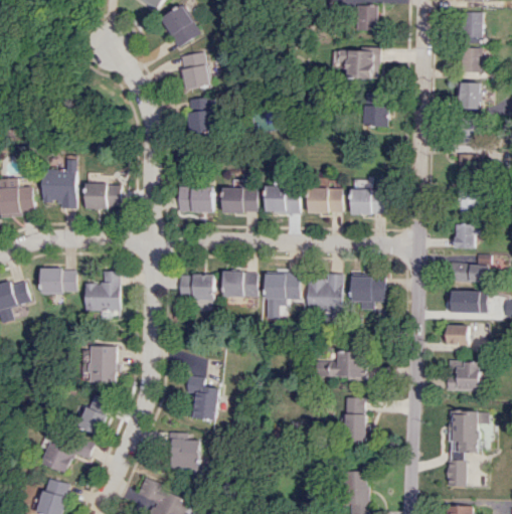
[(138,0),(155,11),(162,0),(138,0)]
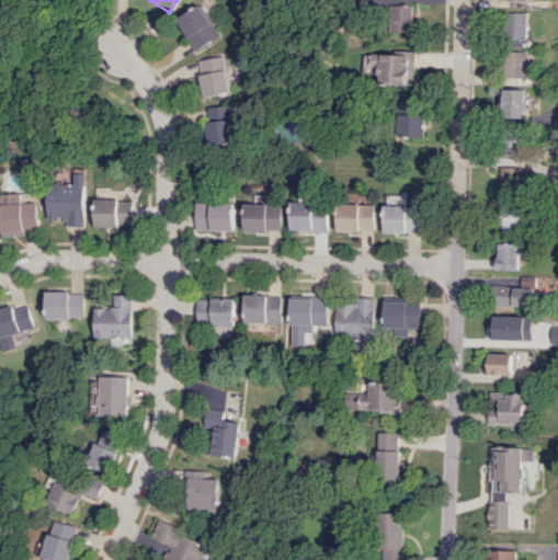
[(217,34),(196,4),(172,21),(194,52),(217,34)]
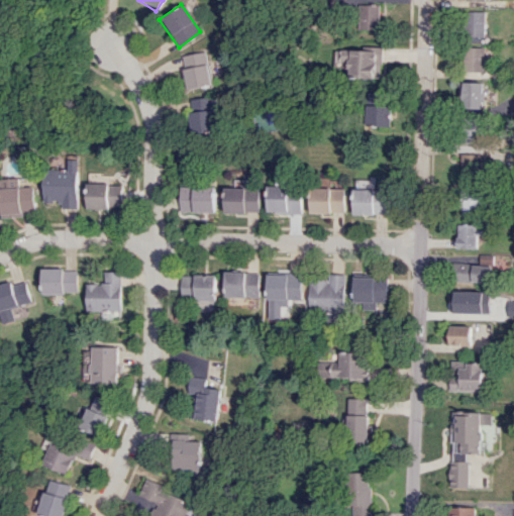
[(377,30),(377,5),(356,5),(355,30),(377,30)]
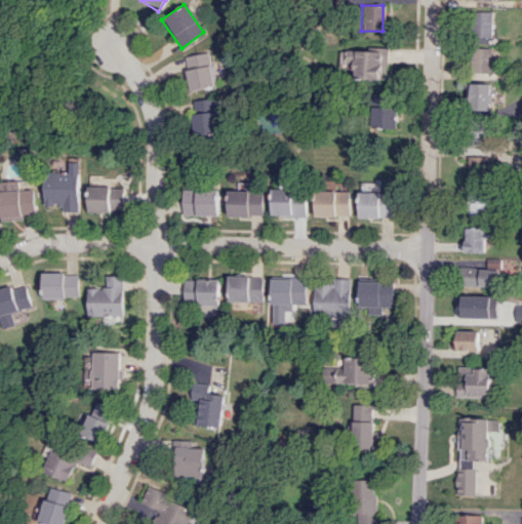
[(489,38),(490,12),(471,11),(470,37),(489,38)]
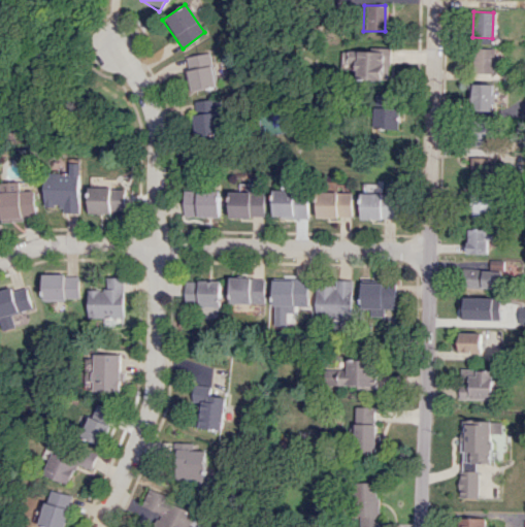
[(494,74),(493,48),(470,50),(470,74),(494,74)]
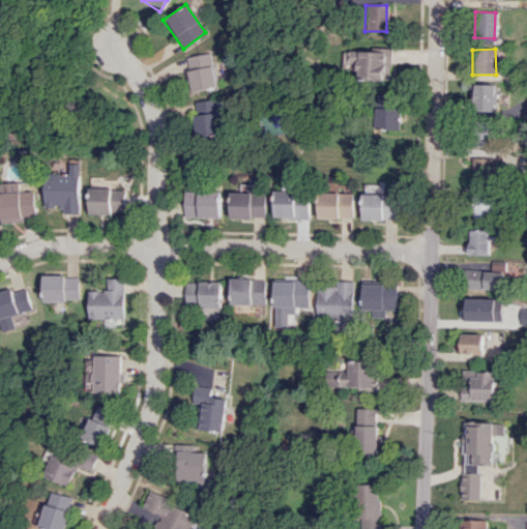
[(356,52),(356,81),(388,80),(387,51),(356,52)]
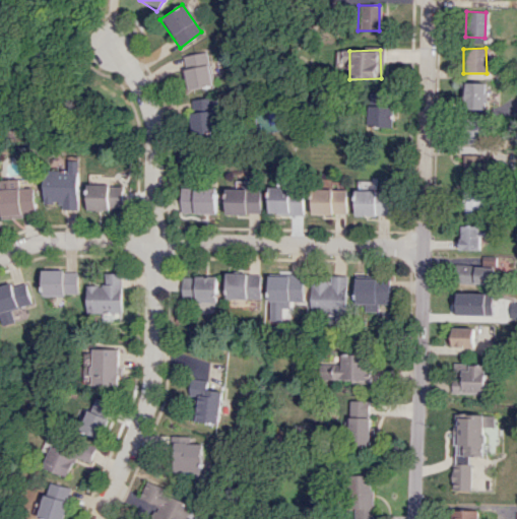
[(180,57),(187,91),(211,86),(204,52),(180,57)]
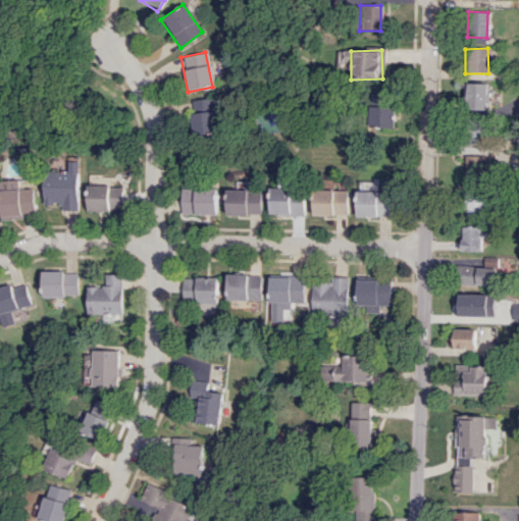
[(485,84),(466,84),(466,110),(485,110),(485,84)]
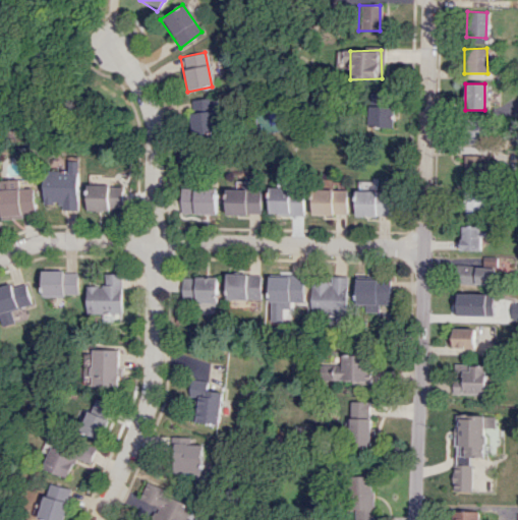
[(367,128),(393,128),(393,107),(387,107),(387,94),(368,93),(367,128)]
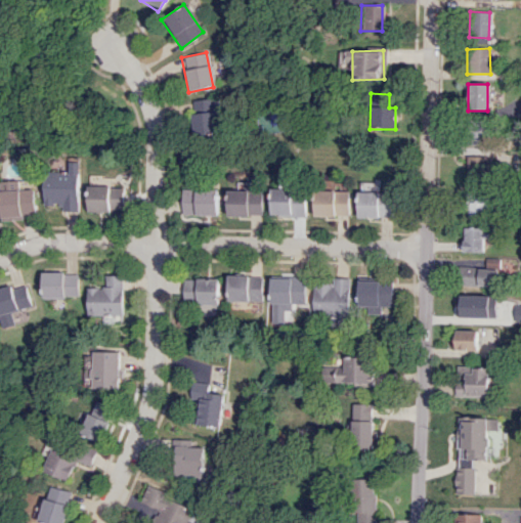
[(192,114),(191,114),(190,135),(216,135),(217,109),(207,109),(207,101),(193,100),(192,114)]
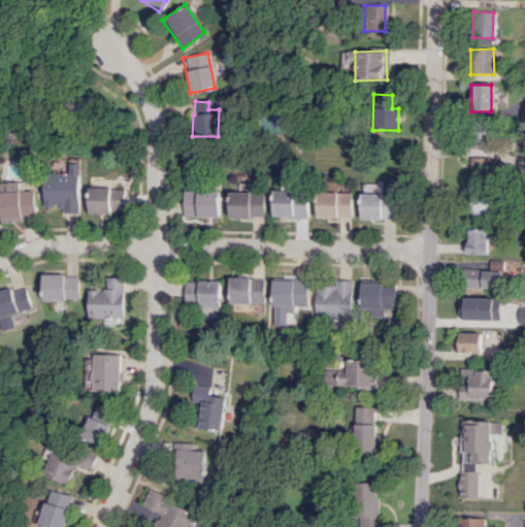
[(489,146),(488,123),(470,123),(471,147),(489,146)]
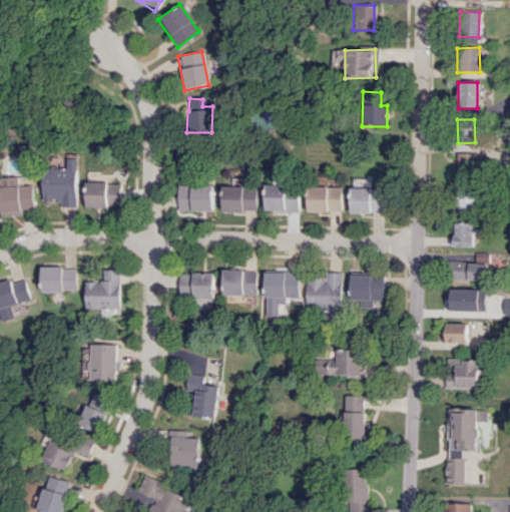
[(455,153),(455,177),(474,177),(474,154),(455,153)]
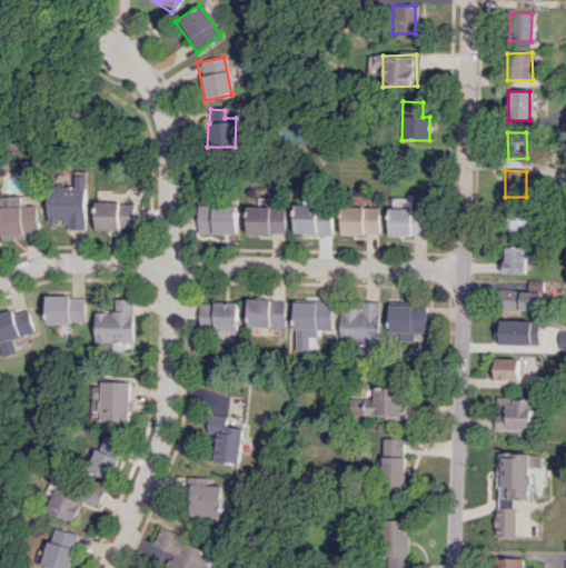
[(85,177),(73,177),(73,187),(47,187),(47,223),(66,223),(66,230),(85,230),(85,177)]
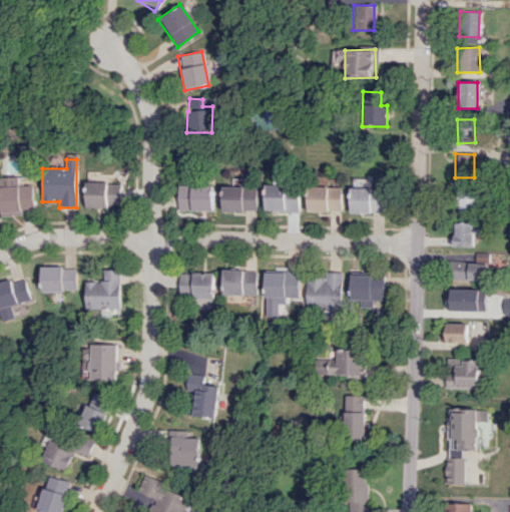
[(32,185),(24,185),(24,177),(0,178),(0,214),(21,213),(21,210),(33,210),(32,185)]
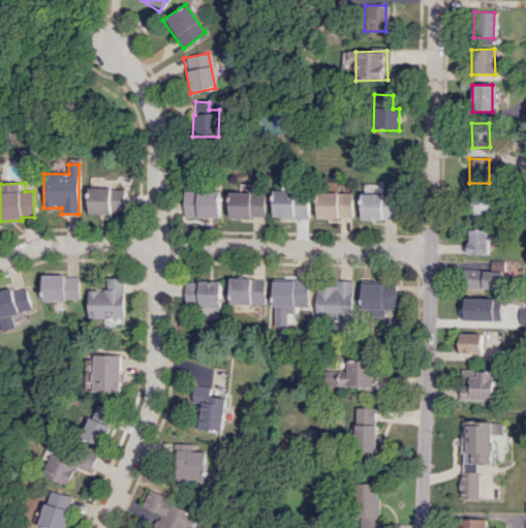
[(87,189),(88,214),(124,213),(123,188),(87,189)]
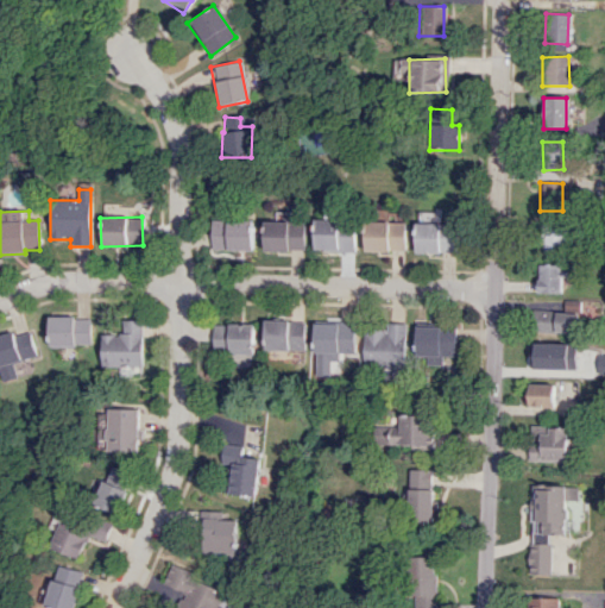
[(252,250),(251,220),(209,221),(210,251),(252,250)]
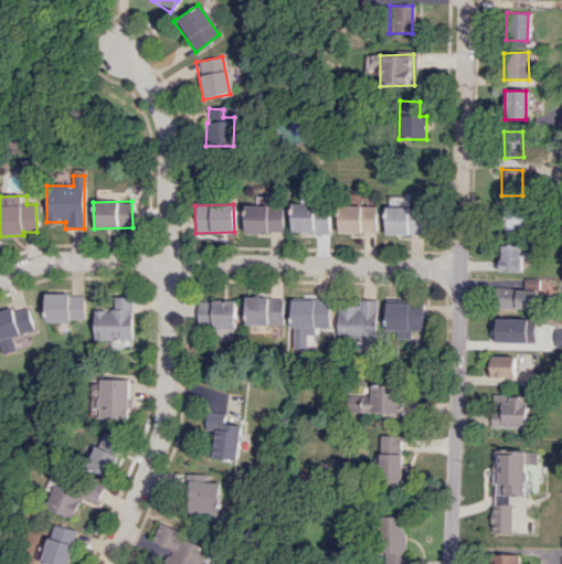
[(327,234),(328,205),(290,204),(290,233),(327,234)]
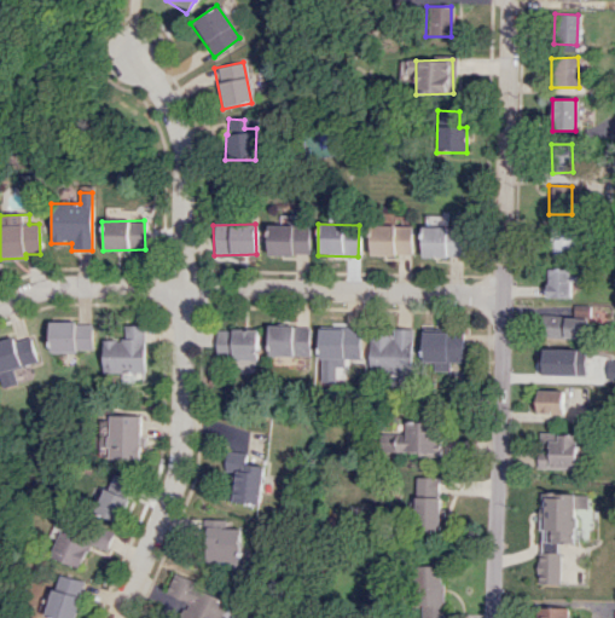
[(266,256),(308,255),(308,225),(266,226),(266,256)]
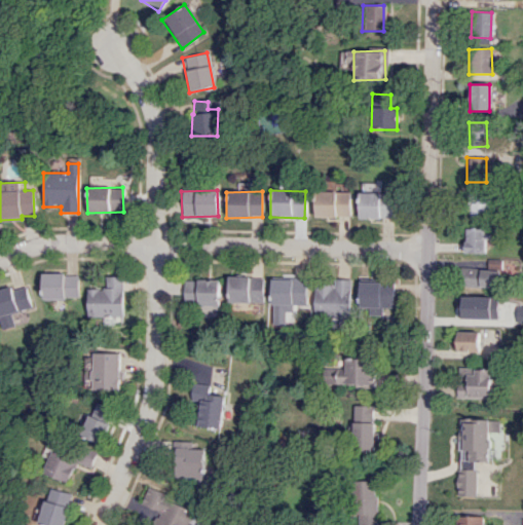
[(314,217),(349,217),(349,192),(314,191),(314,217)]
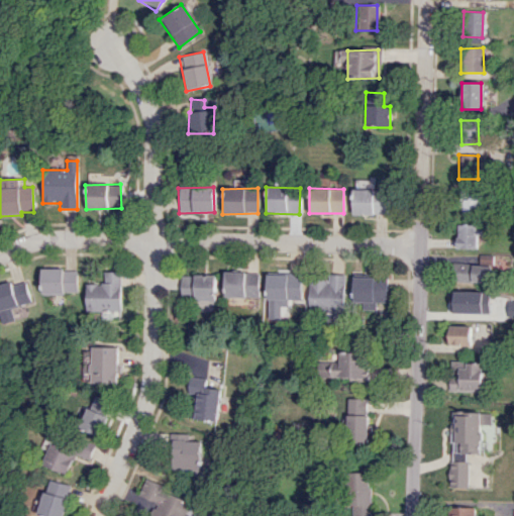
[(479,213),(478,189),(456,190),(457,213),(479,213)]
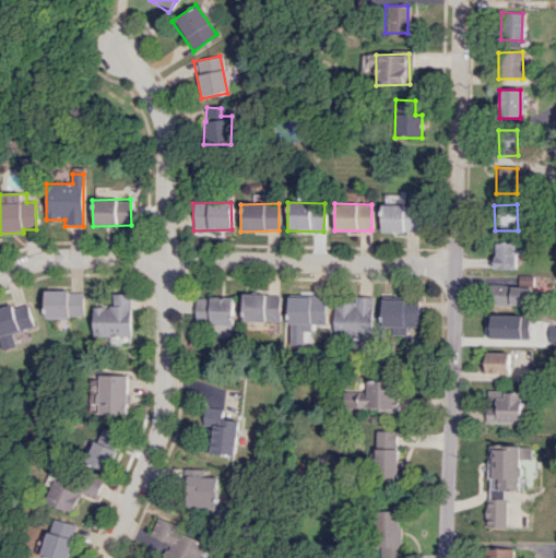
[(380,233),(417,233),(418,205),(381,205),(380,233)]
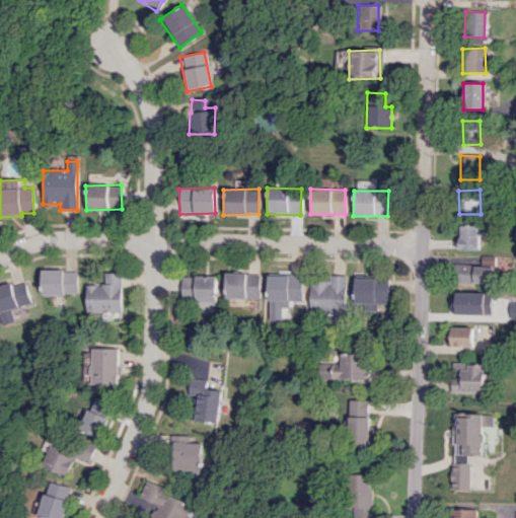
[(457,250),(477,250),(476,225),(457,226),(457,250)]
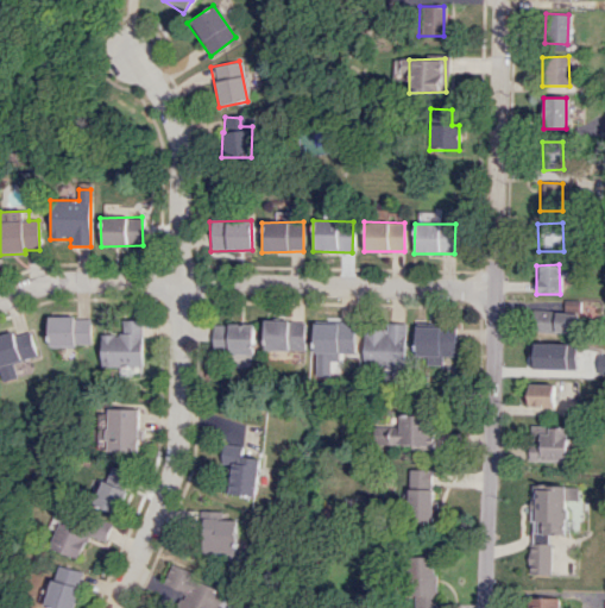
[(577,312),(527,311),(527,331),(577,332),(577,312)]
